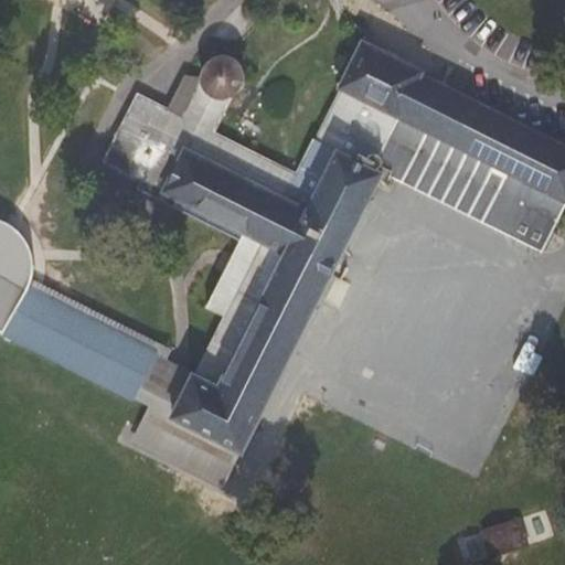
[(426,71),(361,40),(337,89),(339,89),(353,97),(564,204),(564,145),(423,78),(426,71)]
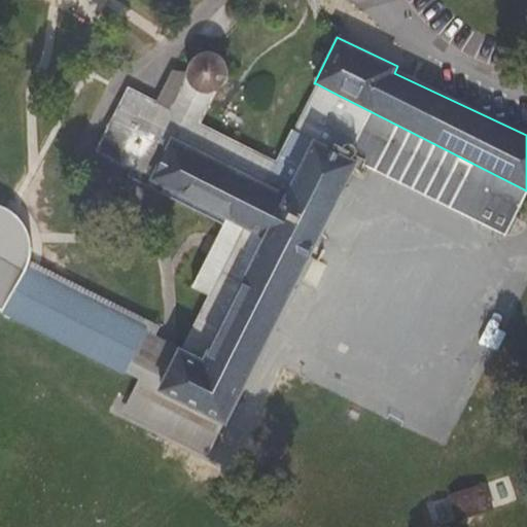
[(199,135),(287,178),(306,137),(329,91),(316,83),(294,127),(301,131),(300,133),(291,130),(277,161),(202,123),(218,90),(223,85),(227,80),(229,73),(229,67),(225,60),(220,55),(211,51),(204,51),(197,55),(190,60),(187,67),(186,75),(170,108),(171,120),(199,135)]
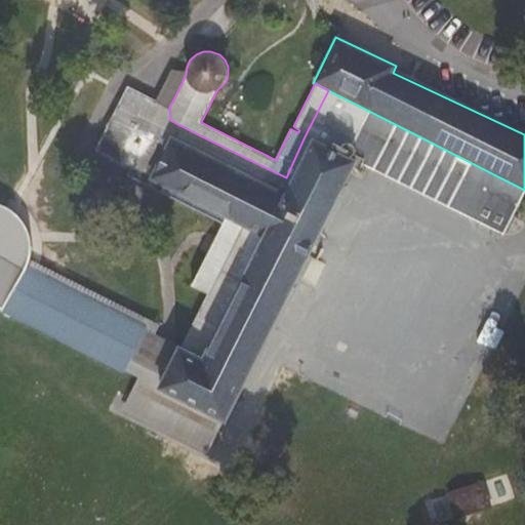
[(171,70),(156,101),(169,108),(186,75),(171,70)]
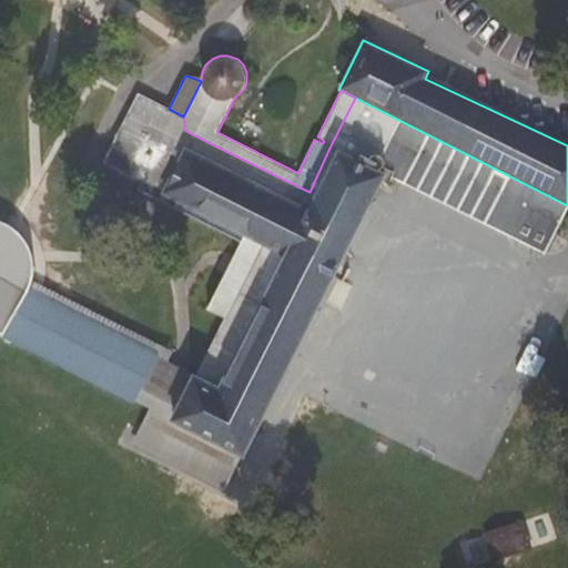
[(567,212),(567,205),(355,98),(330,148),(310,192),(214,145),(184,130),(183,117),(169,109),(138,93),(103,162),(162,191),(160,195),(185,209),(183,213),(240,243),(206,310),(223,320),(202,359),(193,376),(168,425),(189,436),(241,460),(322,302),(341,313),(353,287),(337,280),(392,179),(395,173),(416,131),(511,180),(485,224),(545,255),(567,212)]
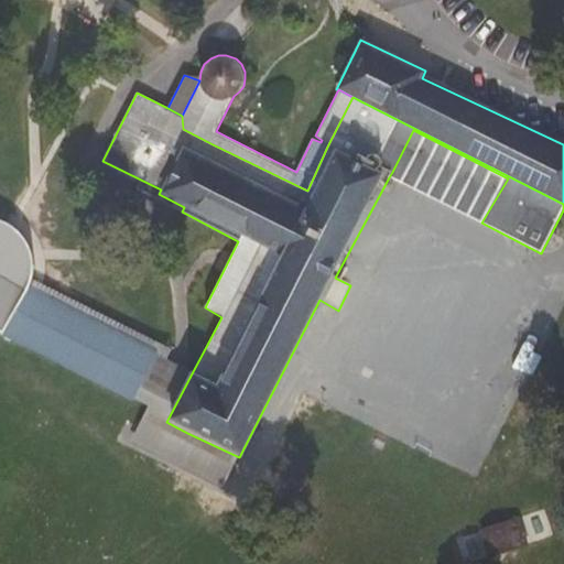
[(392,172),(389,177),(481,223),(508,179),(413,130),(392,172)]
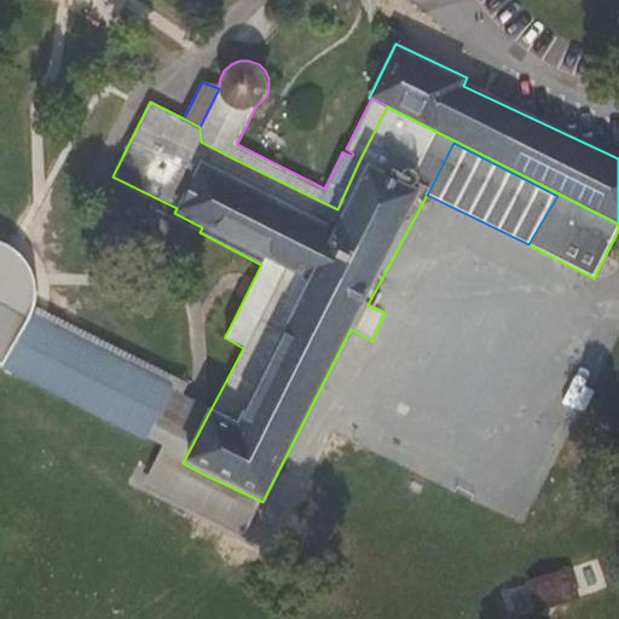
[(146,443),(174,385),(33,313),(36,305),(38,295),(36,284),(34,273),(29,262),(21,254),(7,244),(0,241),(0,365),(1,366),(146,443)]
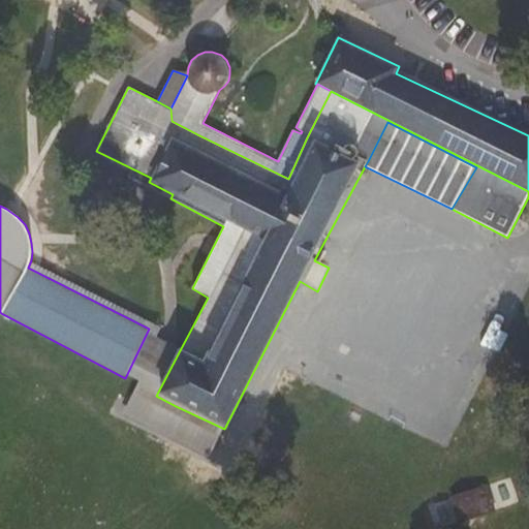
[(172,324),(149,329),(125,378),(154,394),(138,424),(209,459),(224,429),(176,406),(156,396),(180,350),(188,335),(172,324)]
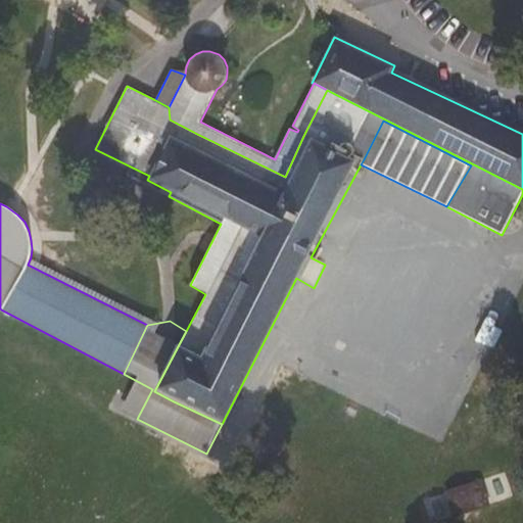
[(482,477),(446,488),(455,515),(490,504),(482,477)]
